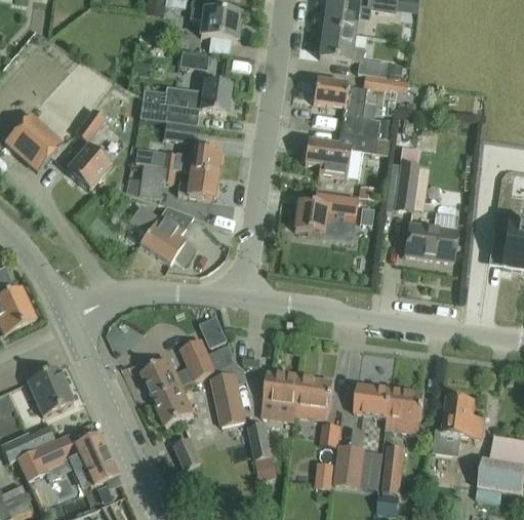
[(163,16),(166,0),(145,0),(143,13),(163,16)]
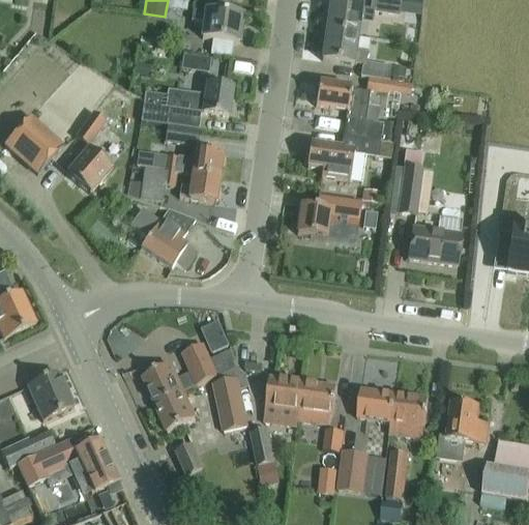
[(228,0),(193,0),(190,17),(205,19),(203,35),(239,40),(243,13),(231,12),(233,0),(228,0)]
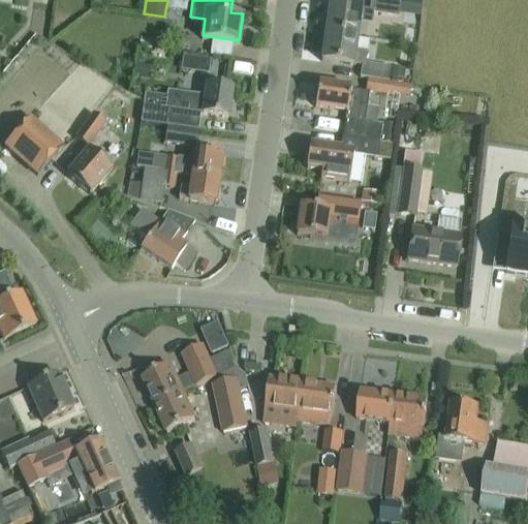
[(398,12),(400,0),(371,0),(370,6),(362,5),(362,4),(350,2),(337,0),(331,0),(327,28),(356,32),(359,18),(371,20),(373,9),(398,12)]
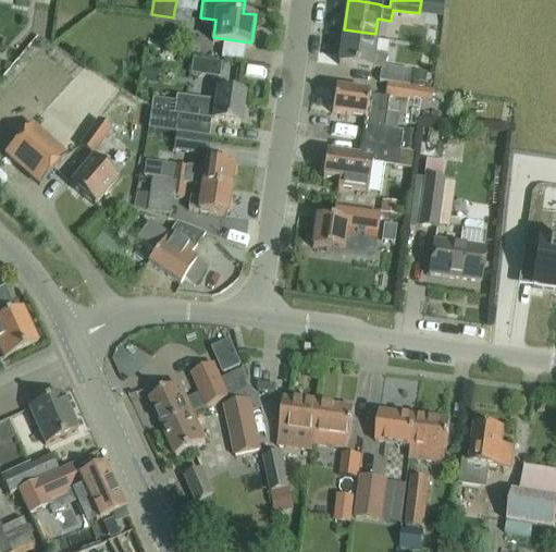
[(411,64),(385,61),(387,51),(373,49),(375,34),(344,29),(340,60),(360,63),(371,65),(371,63),(381,64),(380,76),(387,77),(387,78),(409,82),(411,64)]
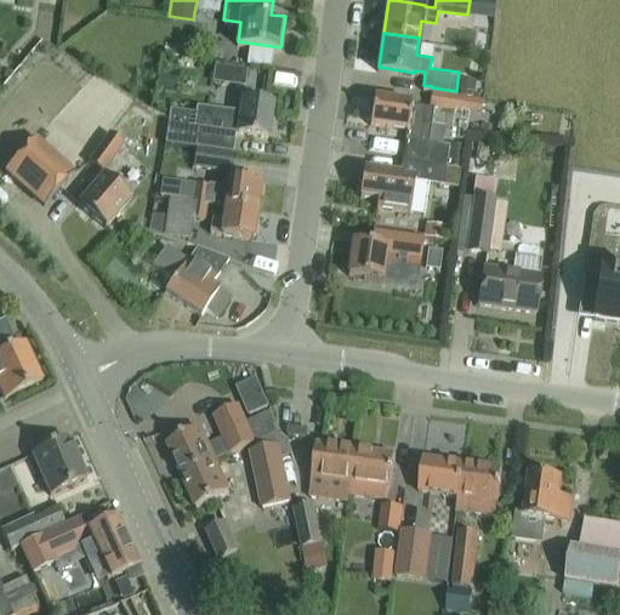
[(232,52),(231,66),(255,68),(256,55),(232,52)]
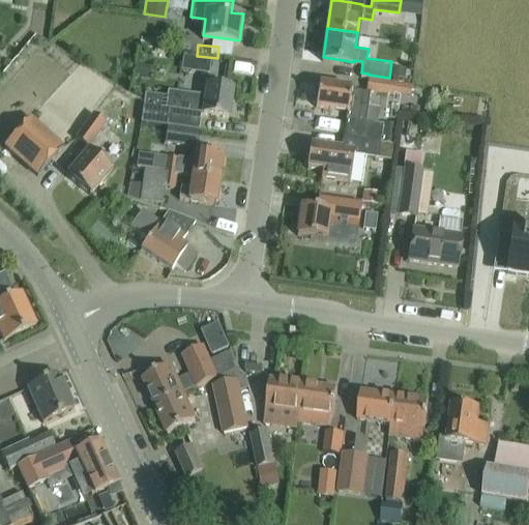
[(213,69),(215,60),(194,57),(193,66),(213,69)]
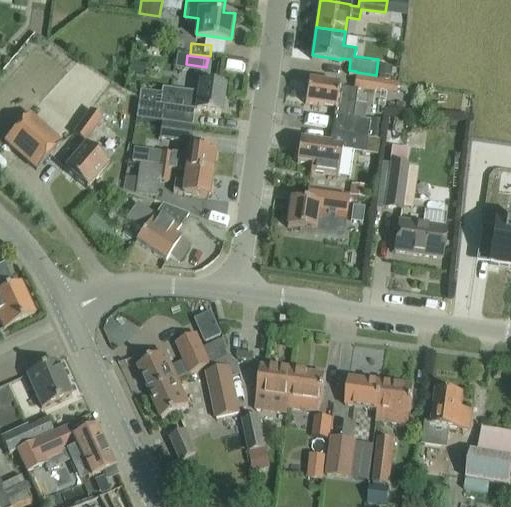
[(391,72),(392,63),(379,61),(378,71),(379,71),(379,75),(389,76),(389,71),(391,72)]
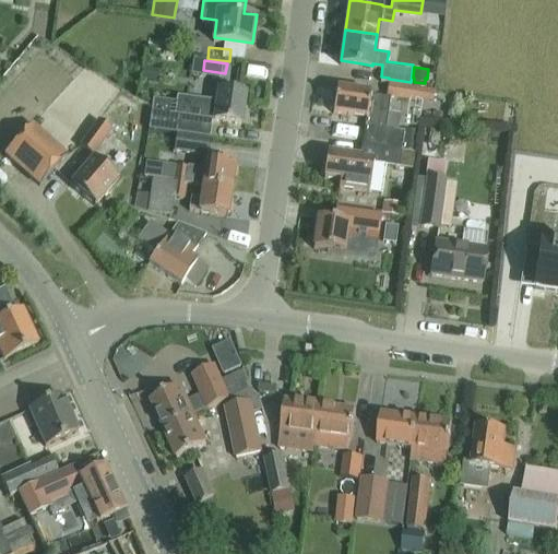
[(414,82),(411,82),(389,79),(388,91),(432,97),(435,85),(425,83),(414,82)]
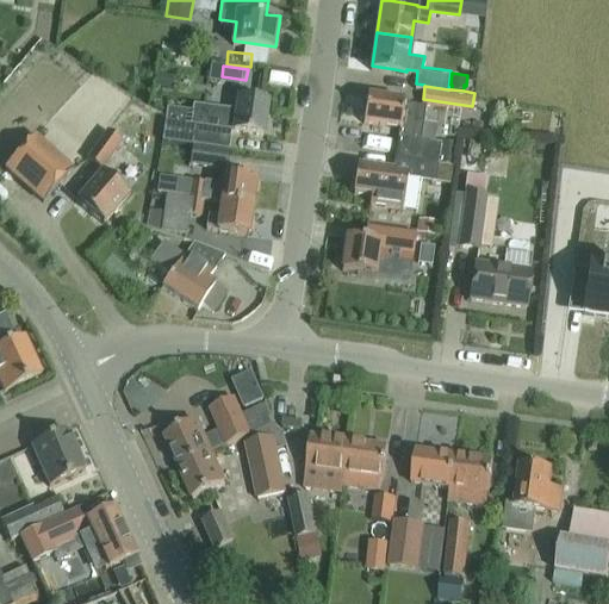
[(263,132),(268,97),(238,92),(236,106),(194,100),(191,122),(185,120),(187,107),(167,104),(162,138),(193,142),(193,141),(228,145),(231,128),(263,132)]
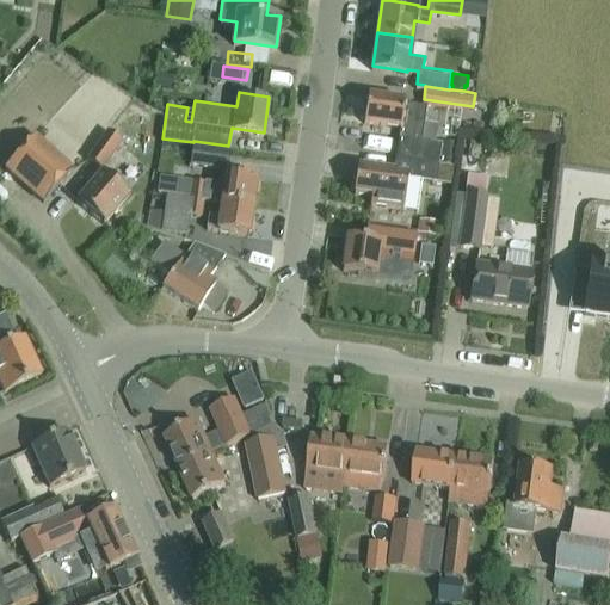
[(363,105),(362,115),(365,115),(364,119),(400,124),(396,154),(439,160),(443,140),(435,139),(437,121),(425,118),(427,103),(419,102),(406,99),(406,97),(392,96),(368,92),(367,105),(363,105)]
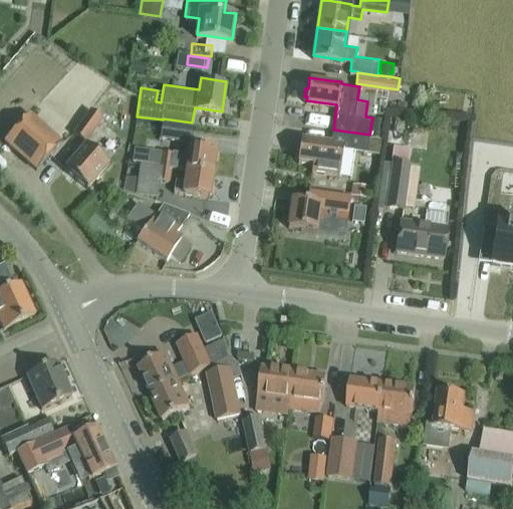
[(86,141),(104,116),(90,106),(72,131),(86,141)]
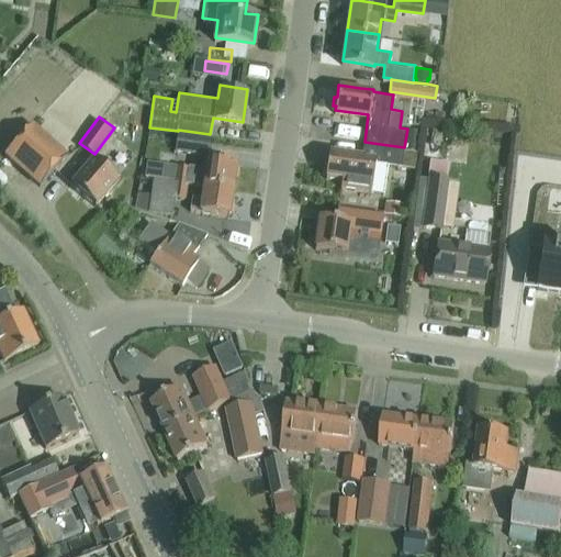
[(41,182),(55,166),(68,152),(33,120),(6,151),(41,182)]
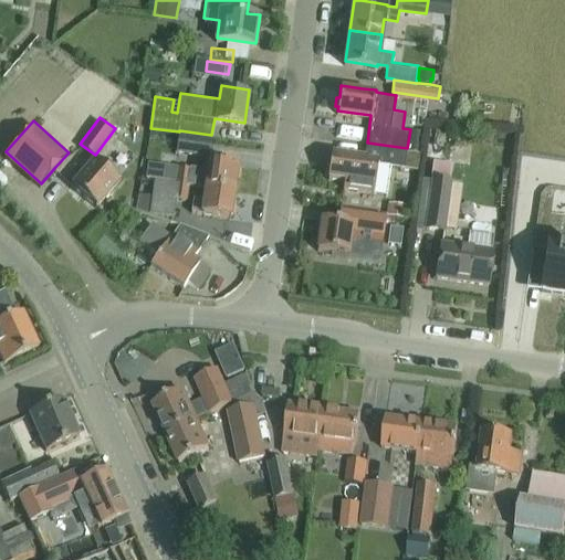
[(410,129),(407,148),(421,150),(425,128),(410,127),(410,129)]
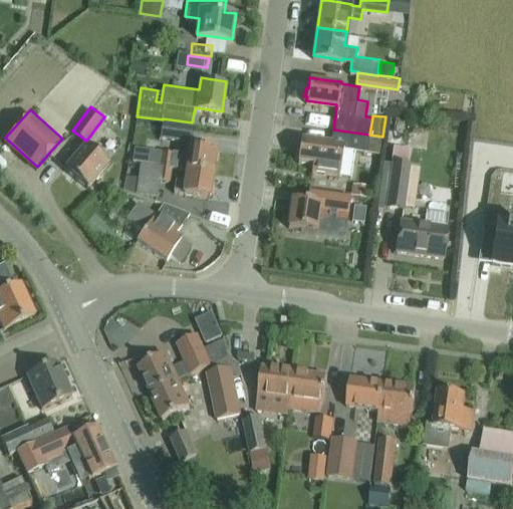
[(189,139),(192,123),(192,122),(163,118),(163,119),(161,134),(189,139)]
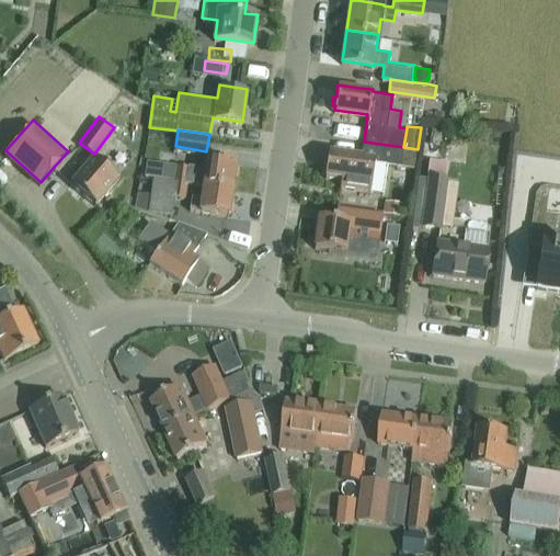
[(327,162),(324,162),(323,171),(326,172),(326,174),(339,177),(338,184),(370,189),(374,160),(400,165),(400,163),(401,163),(403,147),(364,142),(362,155),(329,150),(327,162)]
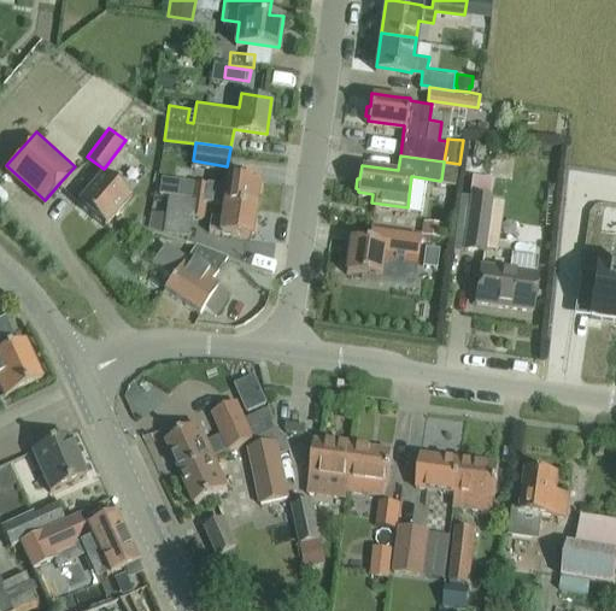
[(105,222),(121,204),(130,191),(105,169),(78,199),(105,222)]
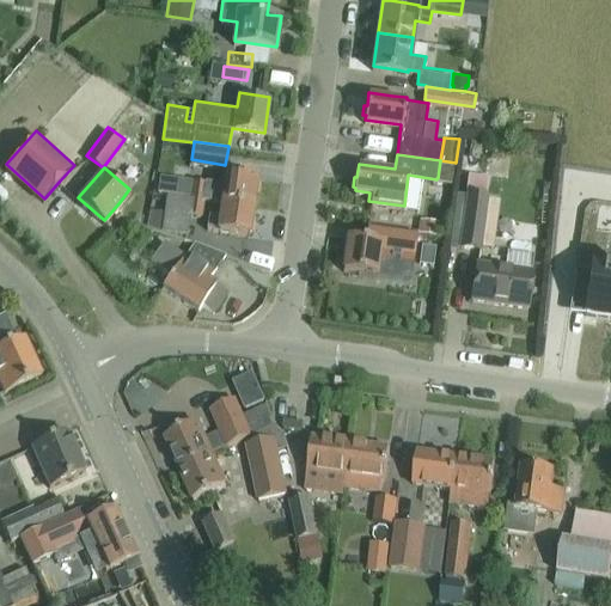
[(254,203),(258,175),(234,171),(221,169),(219,179),(207,178),(206,179),(191,178),(190,194),(203,195),(203,196),(222,199),(254,203)]
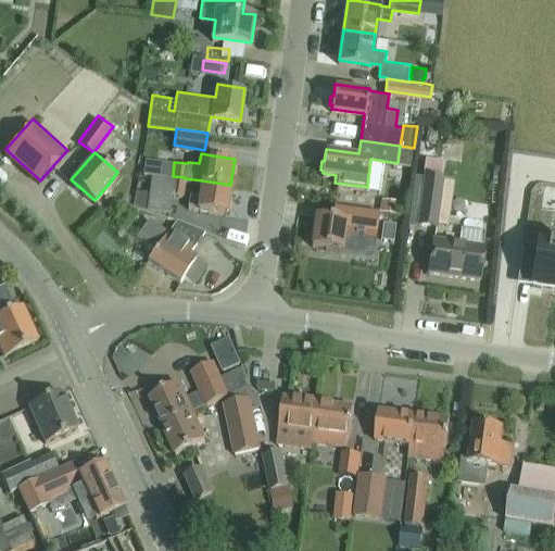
[(437,223),(443,176),(441,176),(444,157),(426,154),(424,173),(426,174),(418,221),(437,223)]
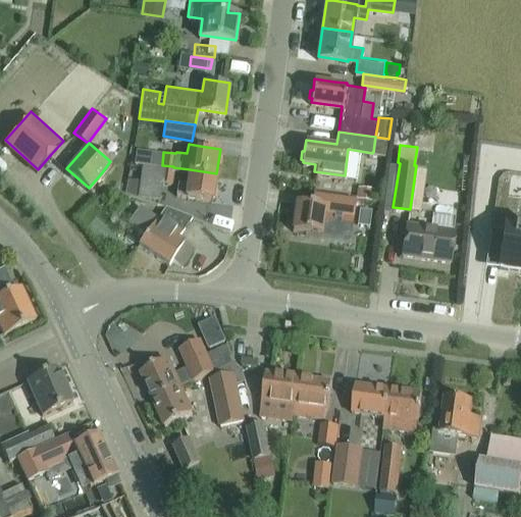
[(171,182),(173,167),(173,166),(162,165),(142,162),(138,194),(156,196),(158,179),(171,182)]
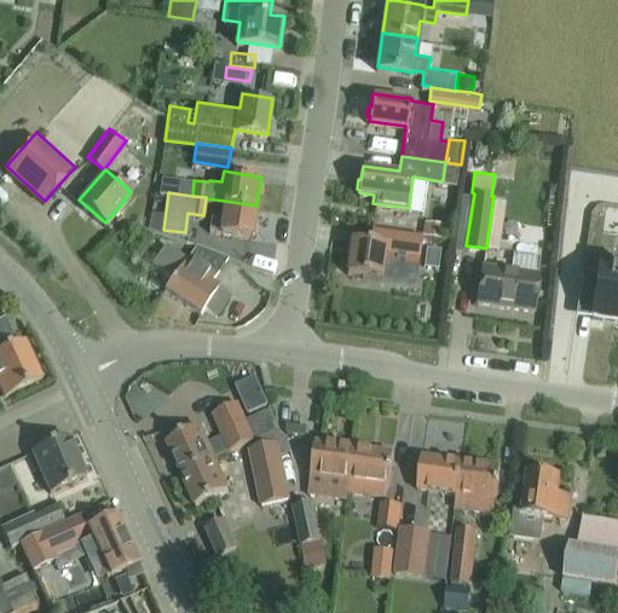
[(211,229),(229,231),(253,235),(256,206),(225,201),(223,214),(213,213),(211,229)]
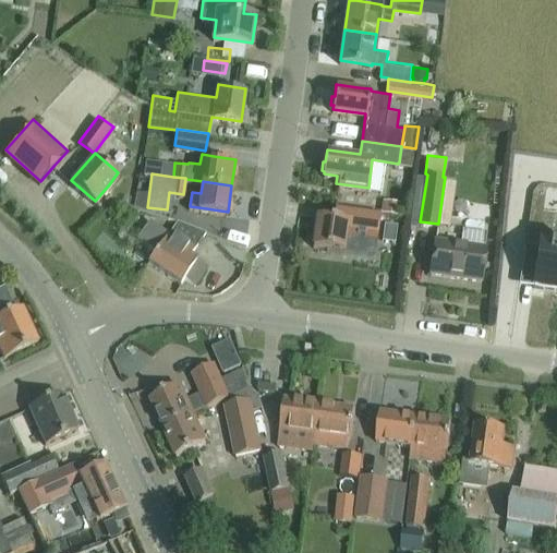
[(395,200),(410,203),(412,190),(398,187),(395,200)]
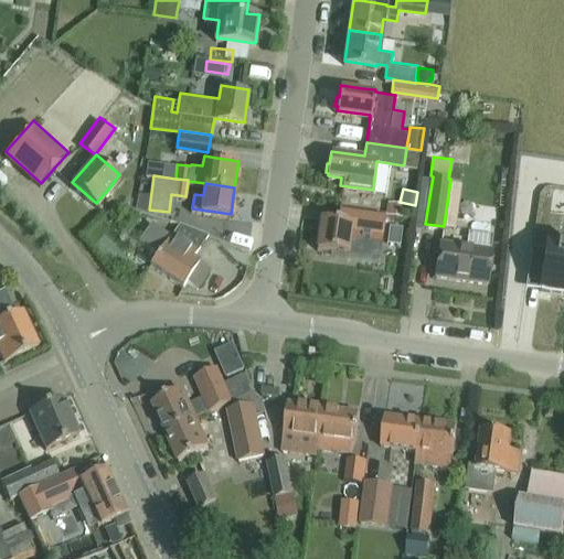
[(321,216),(317,246),(334,249),(333,251),(343,253),(343,250),(362,253),(365,236),(382,238),(385,212),(340,205),(339,218),(321,216)]
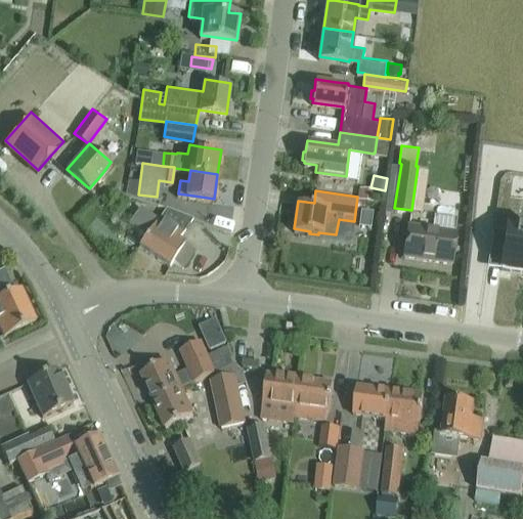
[(227,203),(223,213),(245,219),(248,209),(227,203)]
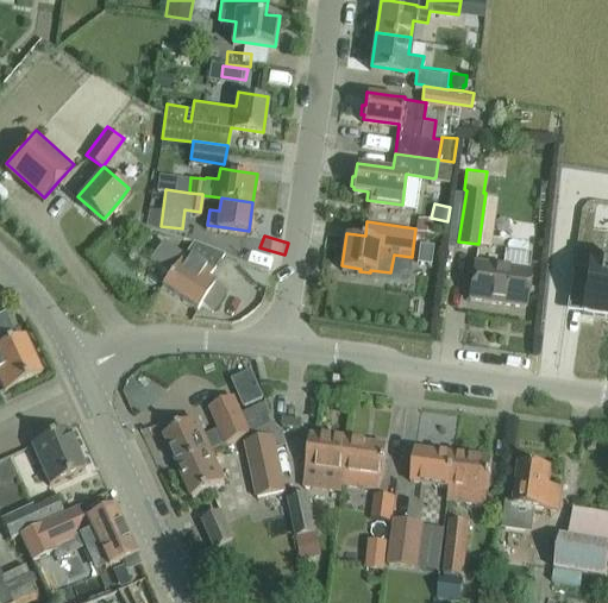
[(187,249),(185,251),(164,237),(150,257),(170,271),(162,283),(198,306),(201,301),(213,308),(227,287),(208,274),(225,250),(194,238),(187,249)]
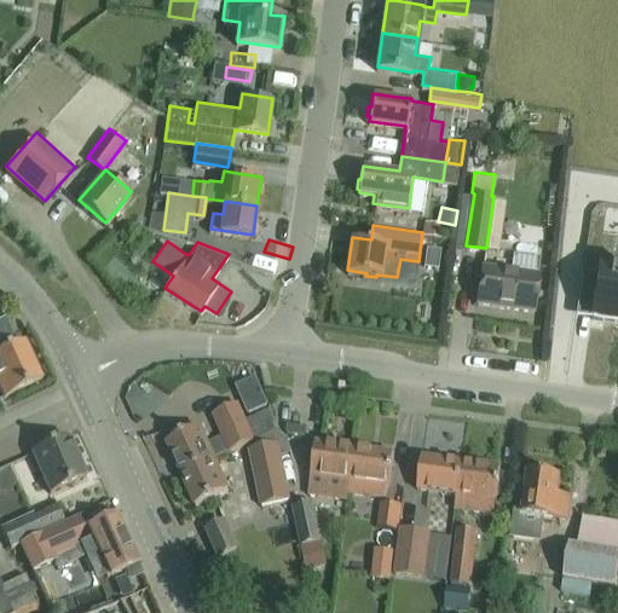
[(427,243),(423,262),(439,265),(442,244),(427,243)]
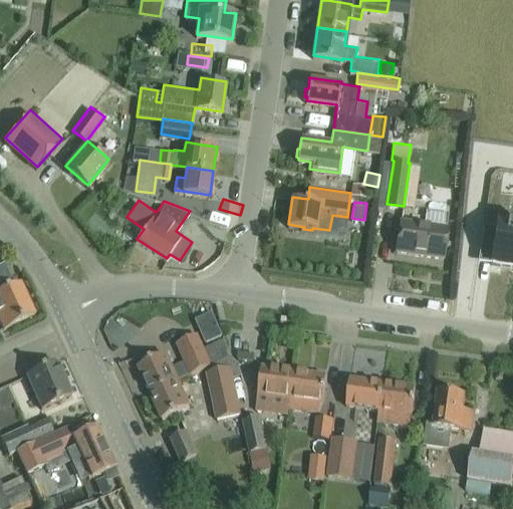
[(446,225),(448,211),(427,208),(425,222),(401,218),(397,249),(444,256),(448,225),(446,225)]
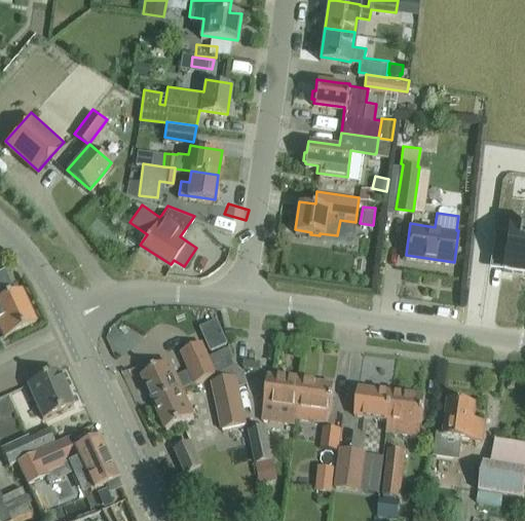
[(494,231),(490,261),(502,263),(501,269),(524,272),(524,229),(508,227),(507,233),(494,231)]
